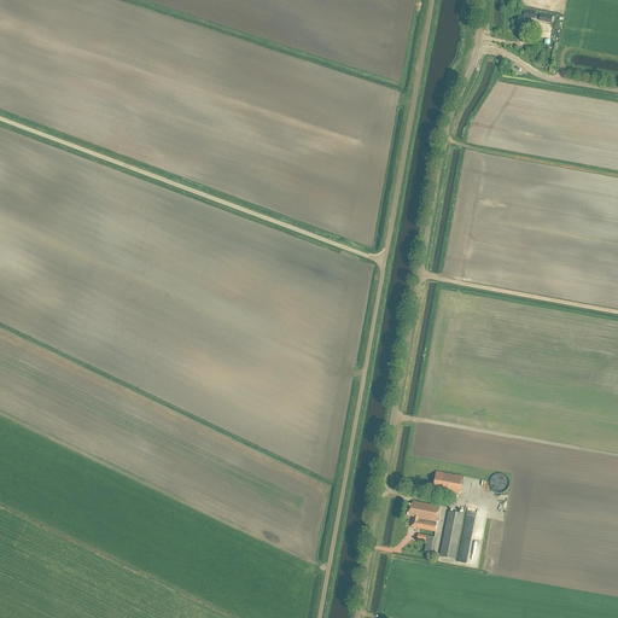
[(535,21),(531,21),(519,18),(518,27),(529,29),(529,27),(534,28),(535,21)]
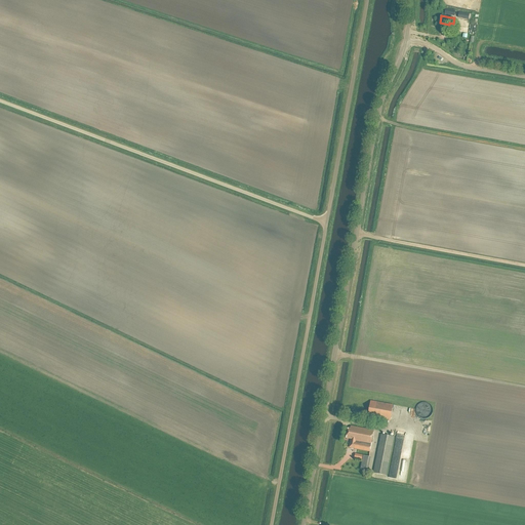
[(393,405),(370,401),(368,417),(390,421),(393,405)]
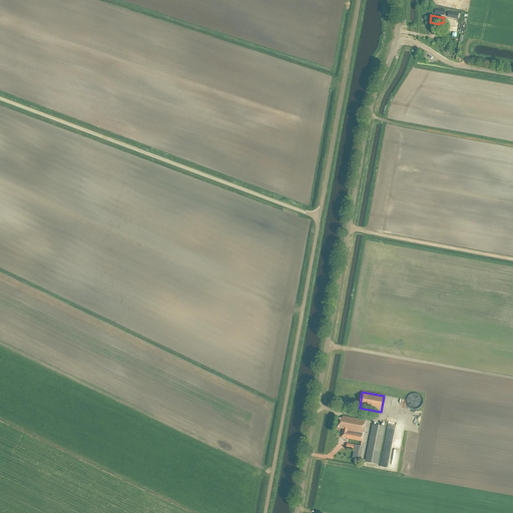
[(410,410),(422,406),(418,394),(406,398),(410,410)]
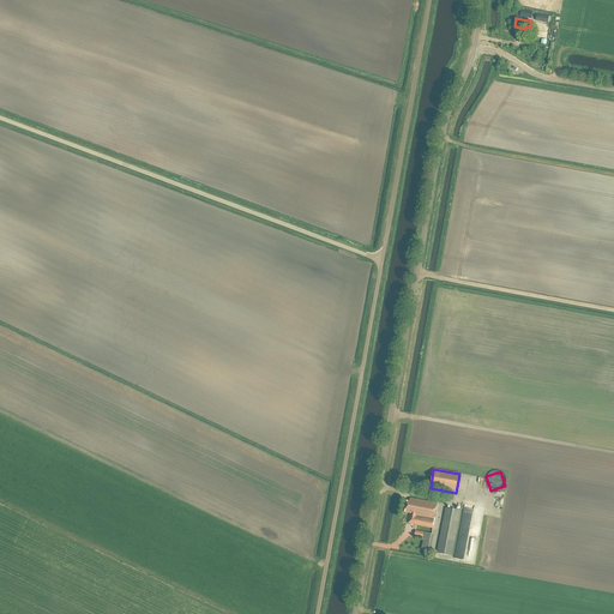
[(434,529),(439,504),(413,499),(413,503),(410,503),(408,513),(410,513),(408,523),(434,529)]
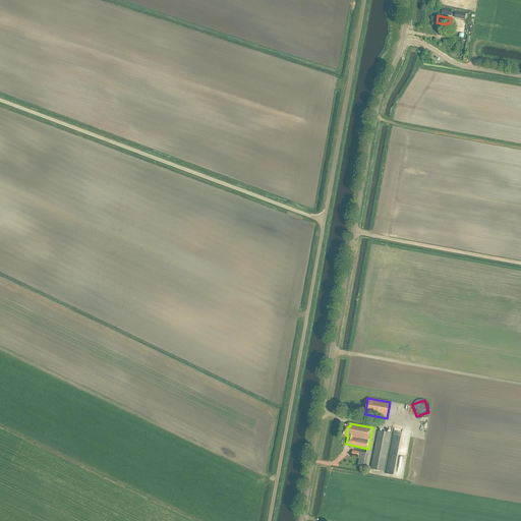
[(391,433),(378,431),(370,469),(384,472),(391,433)]
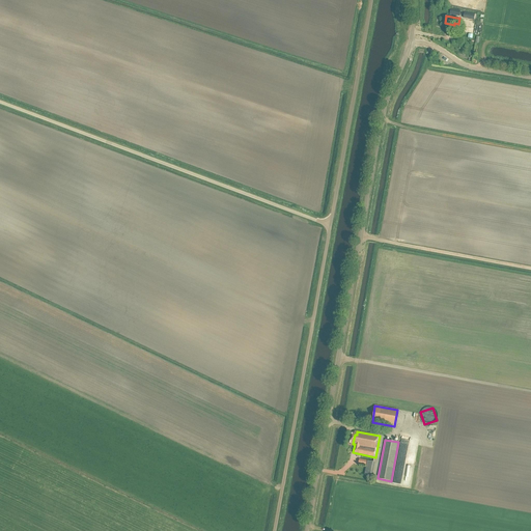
[(395,459),(392,483),(409,485),(411,468),(403,467),(406,454),(400,453),(399,456),(402,456),(401,460),(395,459)]
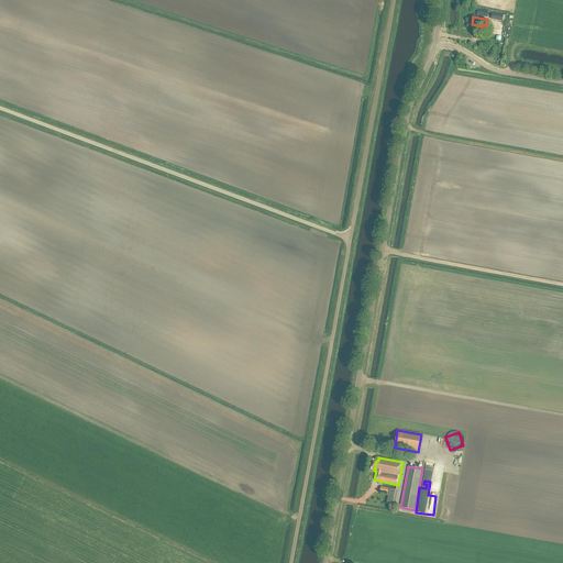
All buildings are outlined.
